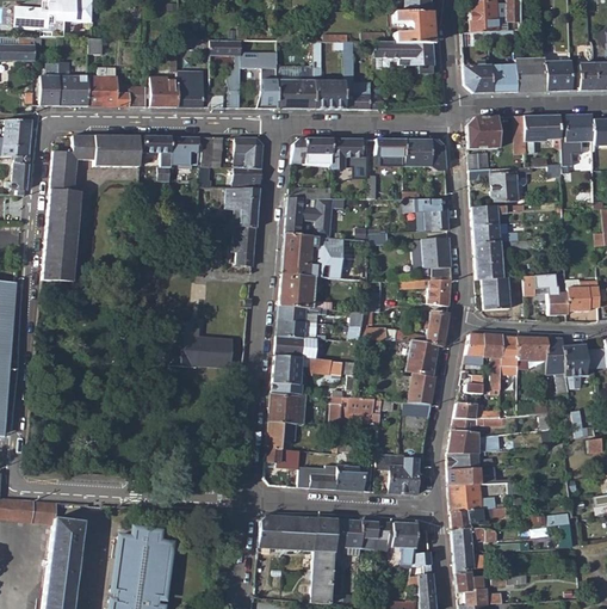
[(42,7),(17,6),(16,25),(41,26),(39,36),(64,36),(66,18),(93,19),(94,0),(48,0),(49,4),(42,2),(42,7)]
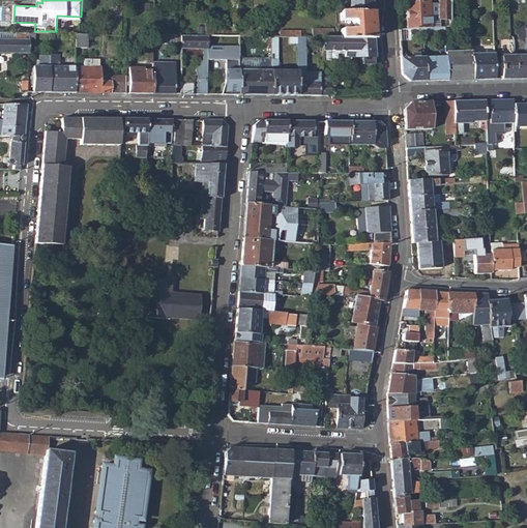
[(352,0),(353,10),(375,11),(375,0),(352,0)]
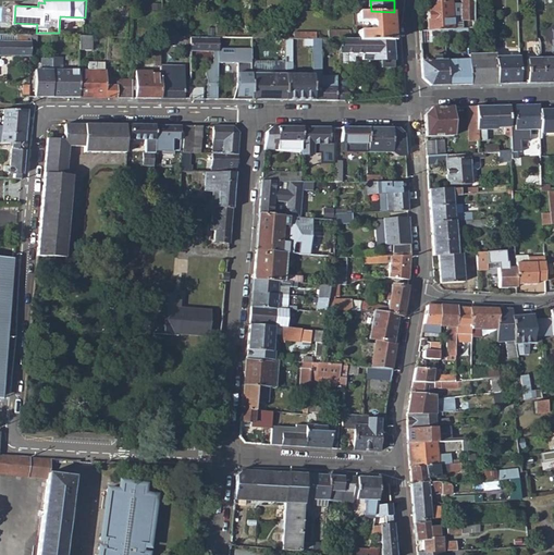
[(478,26),(478,0),(464,0),(464,1),(454,2),(454,0),(430,0),(430,28),(471,26),(478,26)]
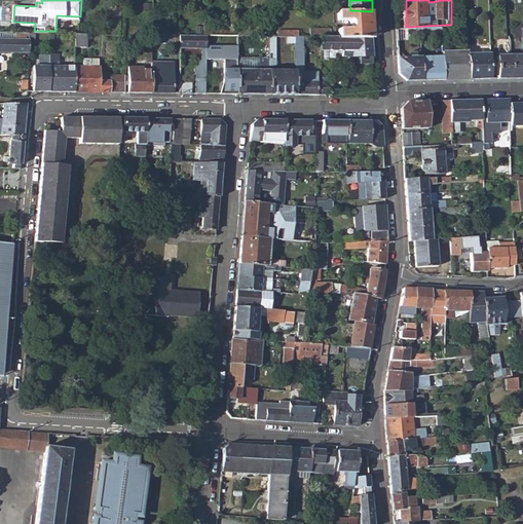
[(288,8),(269,8),(268,35),(271,35),(277,35),(284,35),(298,35),(300,35),(300,29),(274,29),(274,13),(288,13),(288,8)]
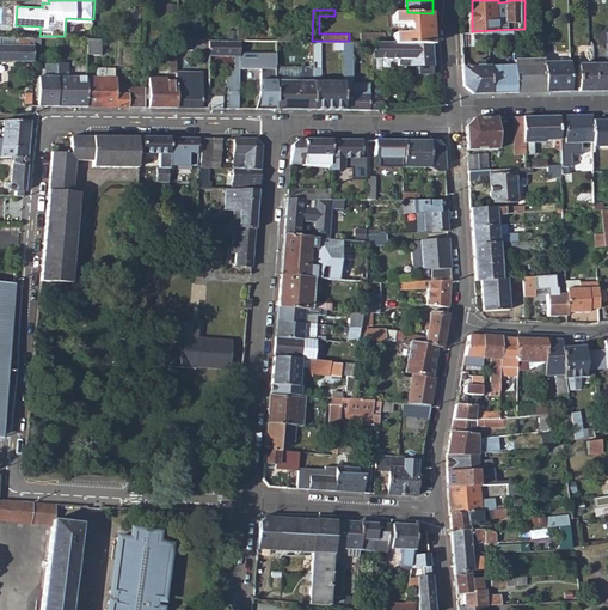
[(407,12),(397,12),(397,20),(401,22),(411,22),(413,23),(413,29),(410,32),(397,32),(397,42),(434,42),(433,13),(407,12)]
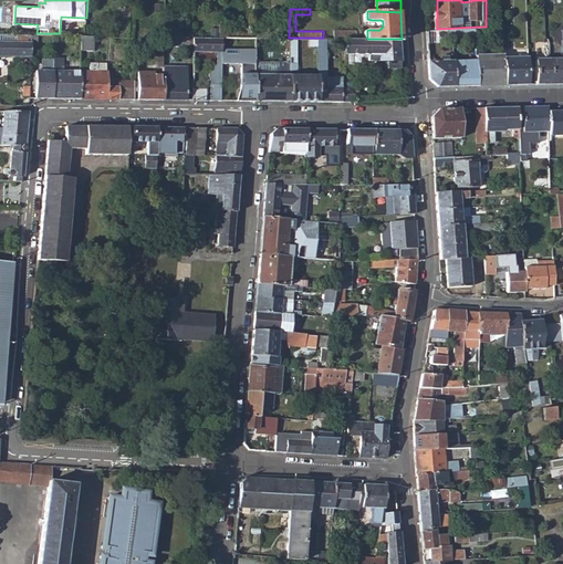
[(479,35),(479,27),(437,29),(429,30),(429,38),(479,35)]
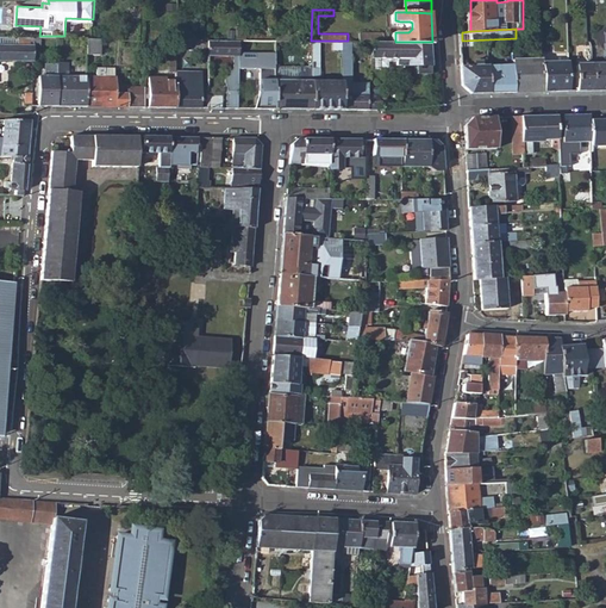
[(386,32),(362,31),(362,41),(374,42),(386,42),(386,32)]
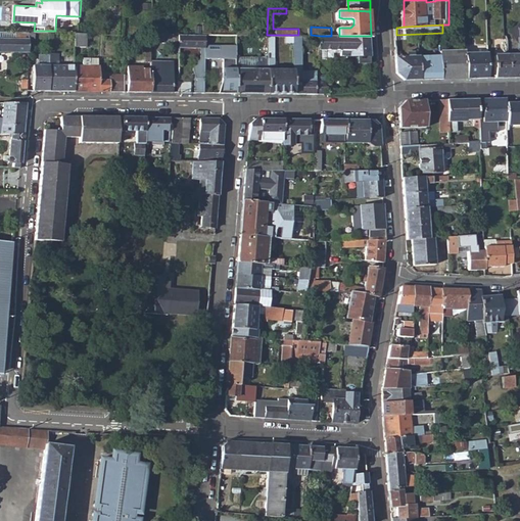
[(30,31),(0,30),(0,49),(30,50),(30,31)]
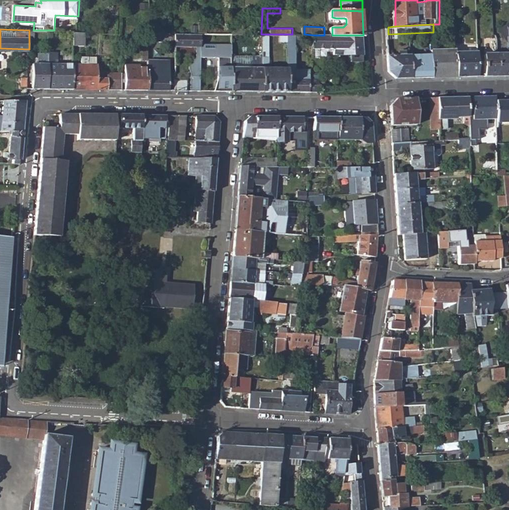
[(78,31),(75,31),(74,45),(85,45),(85,31),(78,31)]
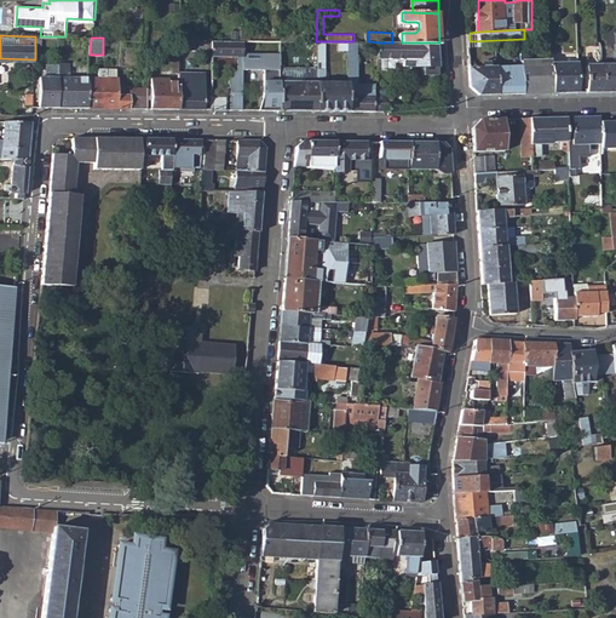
[(243,40),(216,39),(216,46),(216,55),(241,55),(246,55),(246,40),(243,40)]
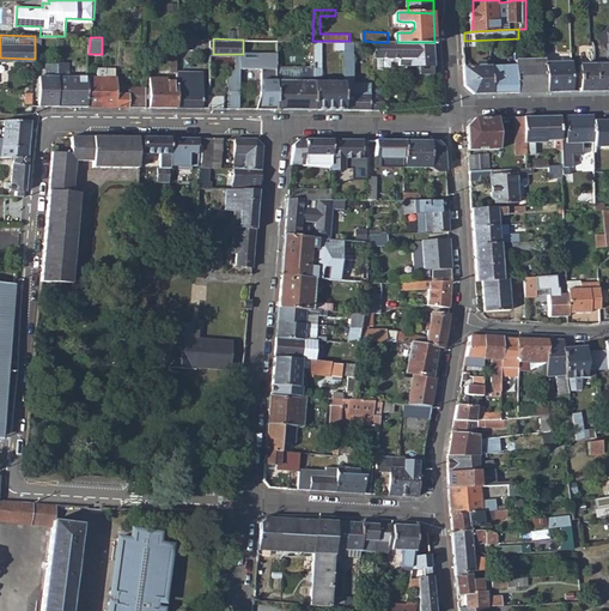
[(323,41),(316,41),(316,61),(317,74),(317,76),(326,76),(326,67),(324,67),(323,41)]
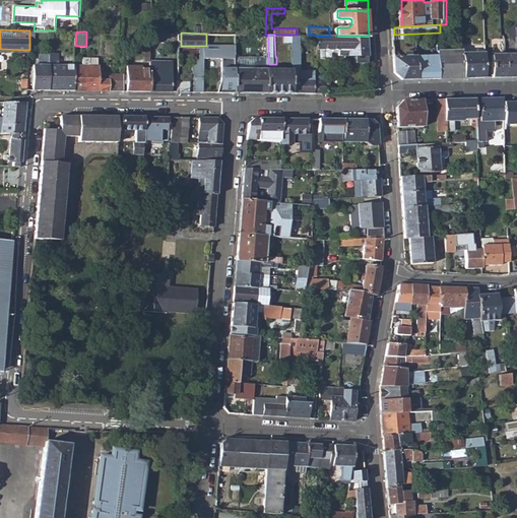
[(297,35),(295,35),(295,41),(296,68),(297,91),(318,91),(318,78),(319,68),(303,68),(303,44),(302,44),(302,39),(308,39),(308,35),(297,35)]
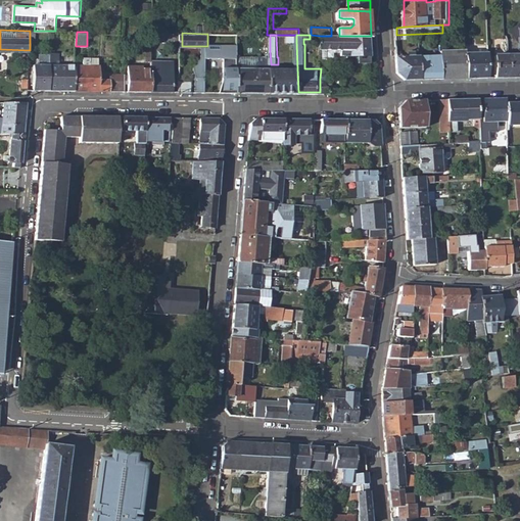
[(331,36),(321,36),(321,59),(327,58),(327,49),(342,49),(342,54),(372,54),(371,36),(339,36),(331,36)]
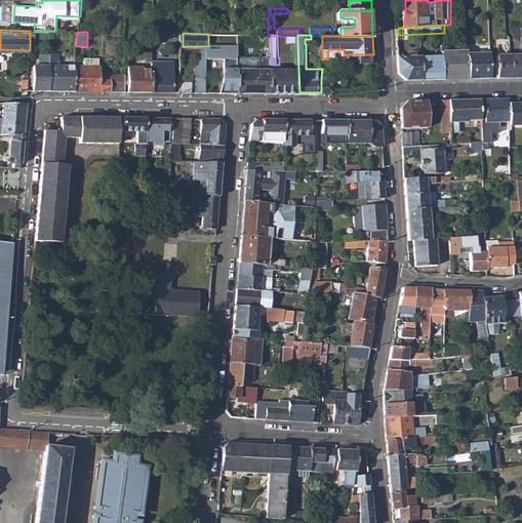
[(198,67),(197,68),(198,91),(208,91),(208,46),(204,46),(203,57),(199,64),(198,67)]
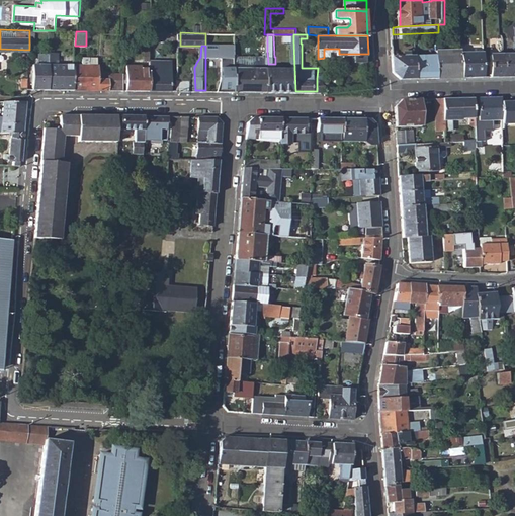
[(439,54),(439,77),(464,76),(463,52),(463,49),(439,49),(439,54)]
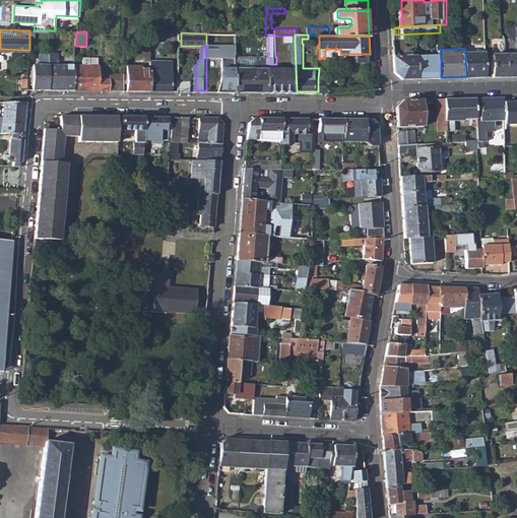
[(465,52),(466,76),(488,76),(488,51),(465,52)]
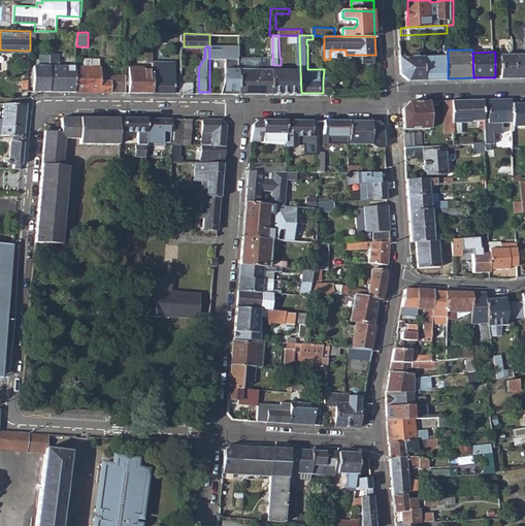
[(60,53),(51,53),(51,54),(51,91),(76,91),(76,66),(56,65),(56,60),(60,60),(60,53)]
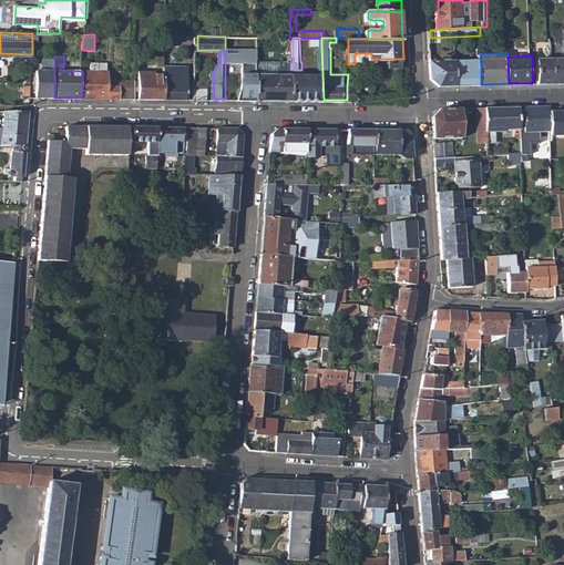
[(45,70),(38,70),(38,98),(54,98),(54,58),(45,58),(45,70)]
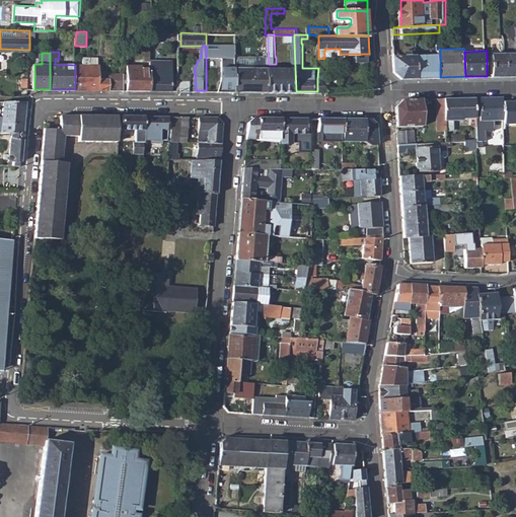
[(494,54),(494,75),(515,74),(515,53),(494,54)]
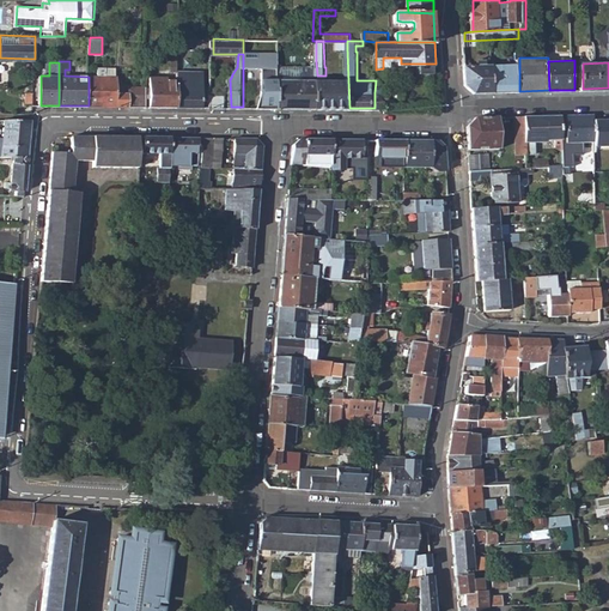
[(519,64),(466,65),(467,84),(475,91),(519,91),(519,64)]
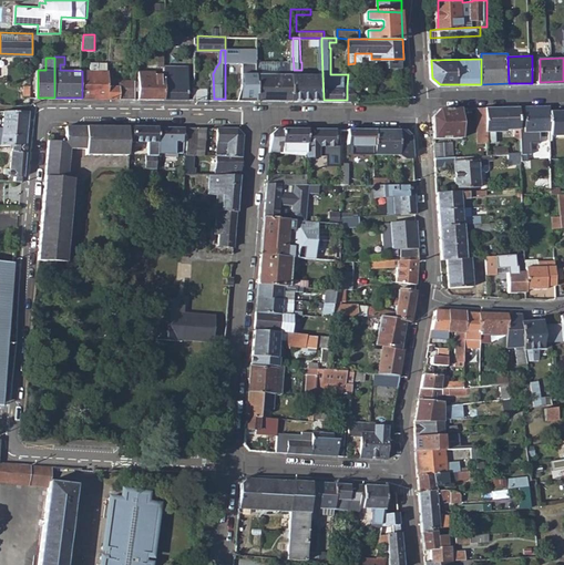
[(265,60),(259,60),(259,83),(259,100),(294,100),(294,73),(265,73),(265,60)]
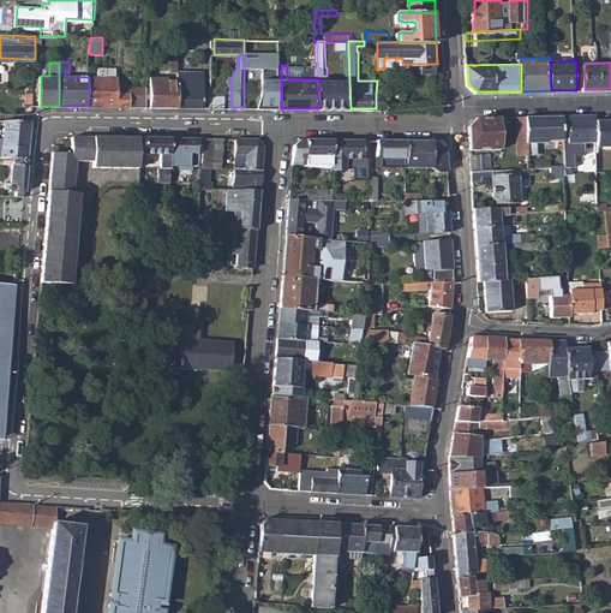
[(99,77),(89,77),(89,106),(133,106),(133,93),(119,93),(119,77),(117,77),(107,77),(107,69),(100,69),(99,77)]
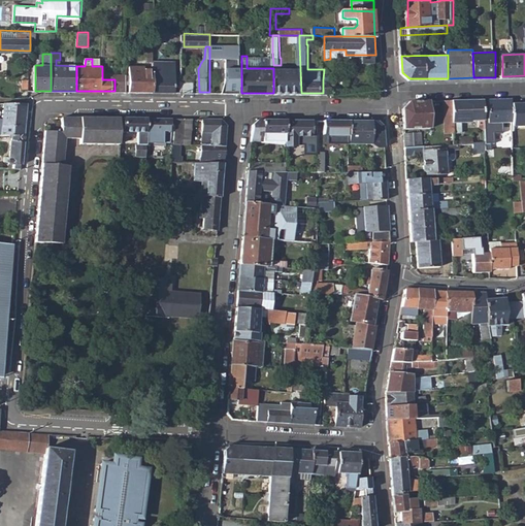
[(164,69),(155,69),(155,92),(176,92),(176,61),(164,61),(164,69)]
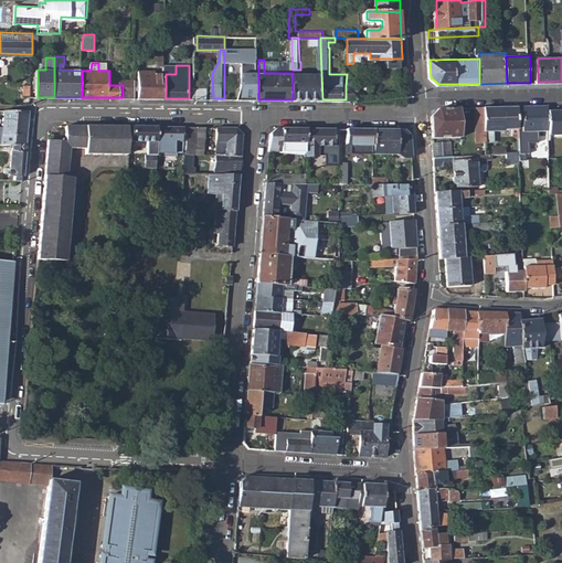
[(158,71),(142,71),(141,98),(166,98),(166,74),(158,74),(158,71)]
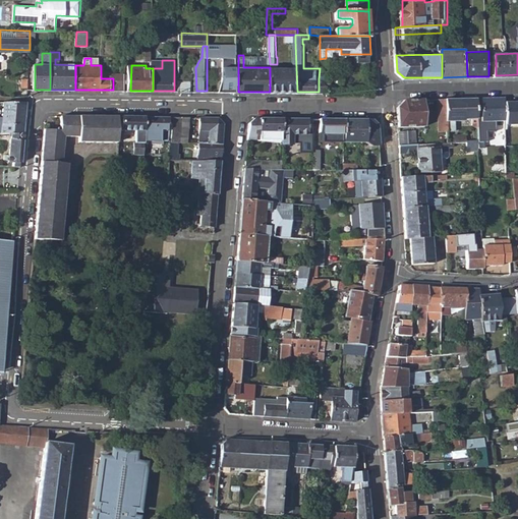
[(296,68),(270,67),(270,92),(297,92),(296,68)]
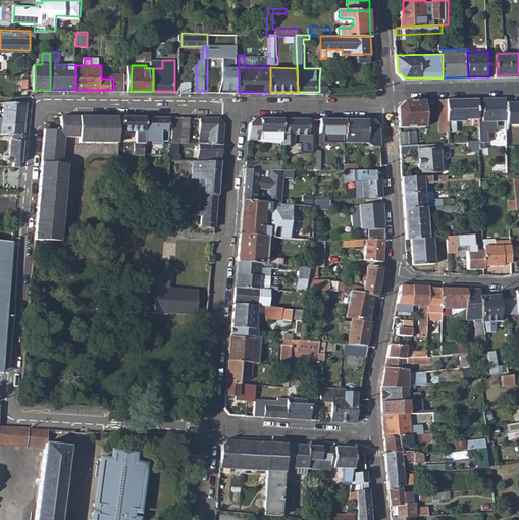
[(239,76),(222,76),(222,92),(239,92),(239,76)]
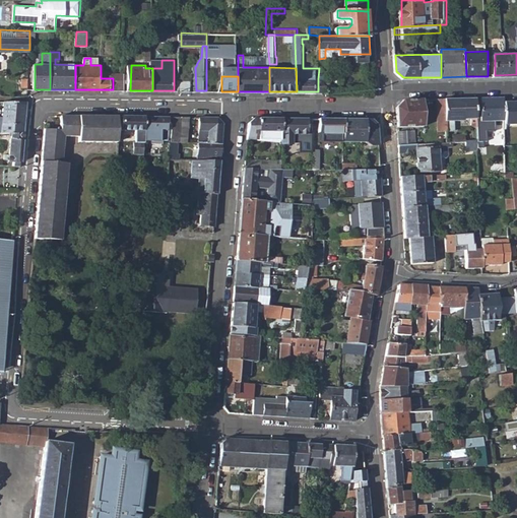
[(477,124),(476,96),(446,98),(448,130),(448,133),(453,133),(454,132),(455,131),(454,120),(462,120),(464,119),(464,118),(472,118),(472,126),(478,126),(477,124)]
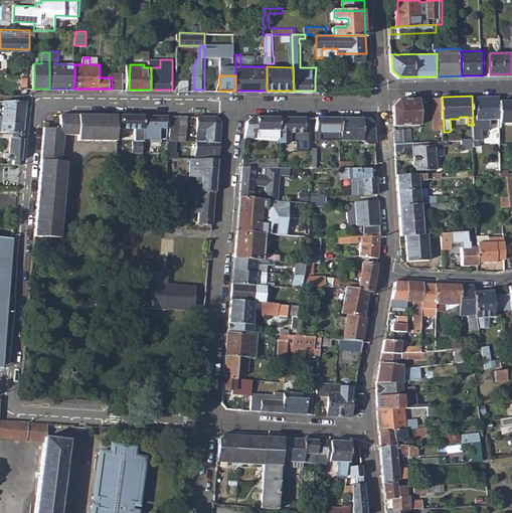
[(500,119),(500,102),(500,96),(476,97),(477,119),(500,119)]
